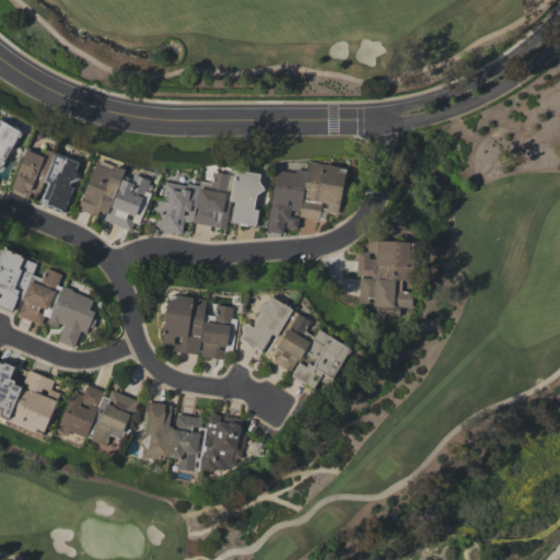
[(22,129),(0,117),(0,165),(1,167),(22,129)]
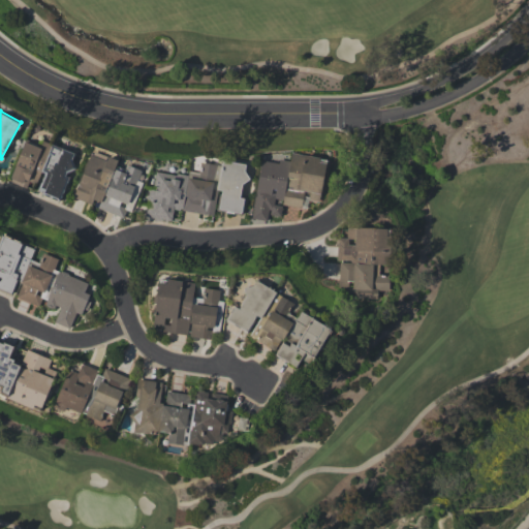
[(61,198),(69,173),(75,152),(39,141),(38,146),(23,142),(10,180),(27,185),(28,181),(38,185),(36,191),(61,198)]
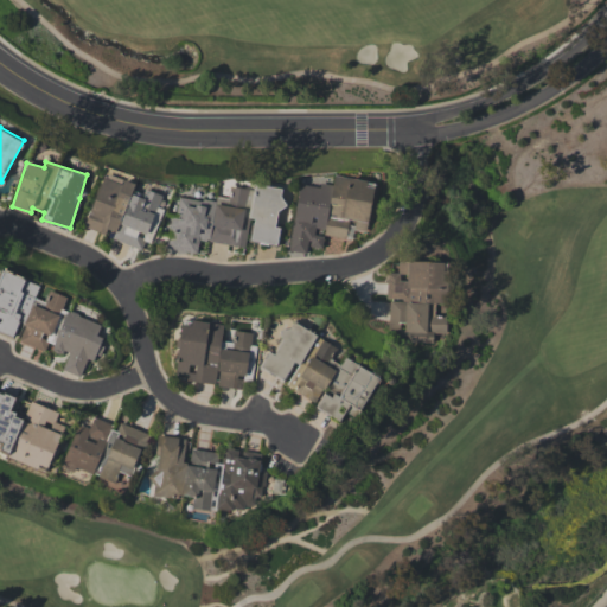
[(299,184),(289,250),(306,254),(307,246),(321,248),(324,235),(350,238),(351,229),(366,231),(374,181),(334,176),(332,185),(321,183),(320,187),(299,184)]
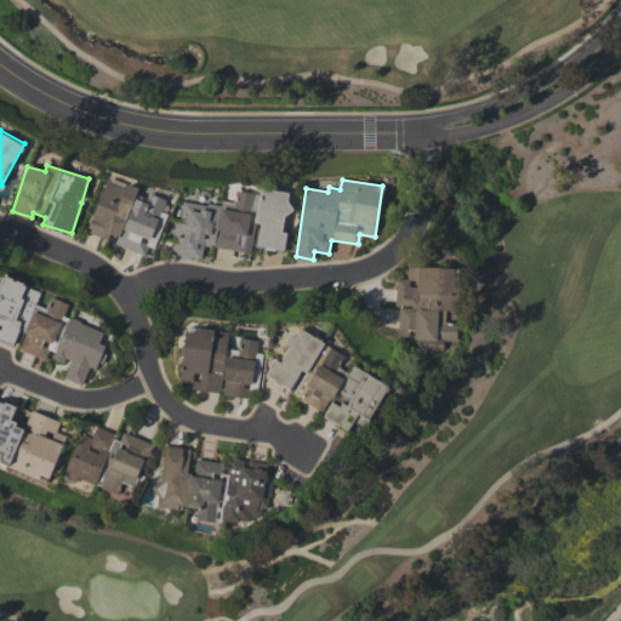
[(144,255),(147,246),(154,249),(166,214),(161,212),(166,199),(149,193),(146,203),(134,199),(138,187),(126,183),(125,187),(104,181),(86,232),(112,240),(110,243),(144,255)]
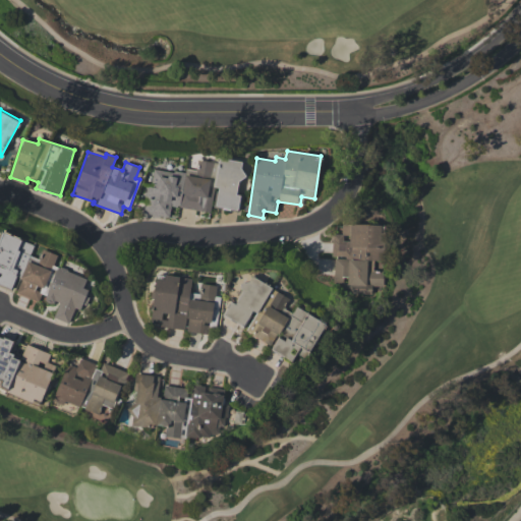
[(210,212),(214,188),(218,188),(215,207),(237,210),(239,195),(236,194),(238,178),(240,178),(243,162),(219,158),(218,163),(197,160),(195,173),(151,167),(143,215),(168,219),(170,206),(210,212)]
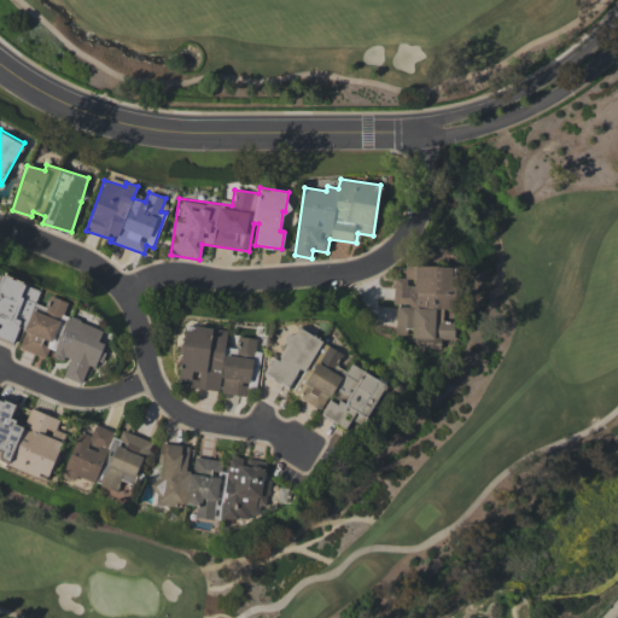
[(455,266),(406,266),(406,278),(394,277),(394,304),(396,304),(396,331),(410,331),(410,348),(441,348),(441,339),(454,339),(454,320),(442,320),(442,309),(455,309),(455,266)]
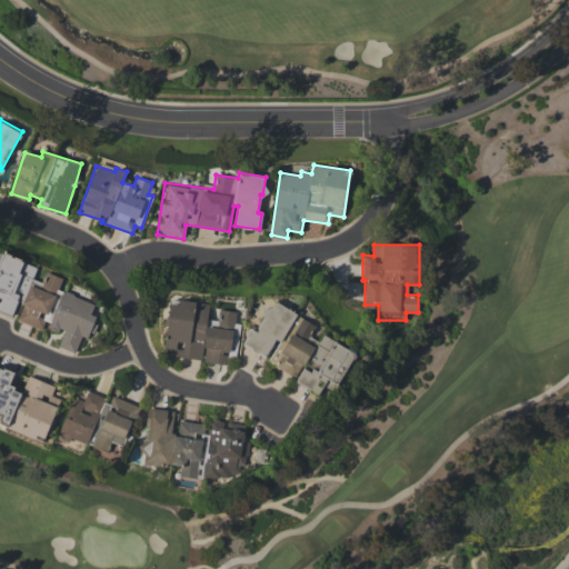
[(95,303),(58,289),(62,278),(46,272),(41,282),(32,279),(37,267),(1,252),(0,255),(0,311),(15,318),(15,319),(43,330),(46,326),(63,332),(58,347),(75,353),(81,336),(88,339),(97,317),(90,313),(95,303)]
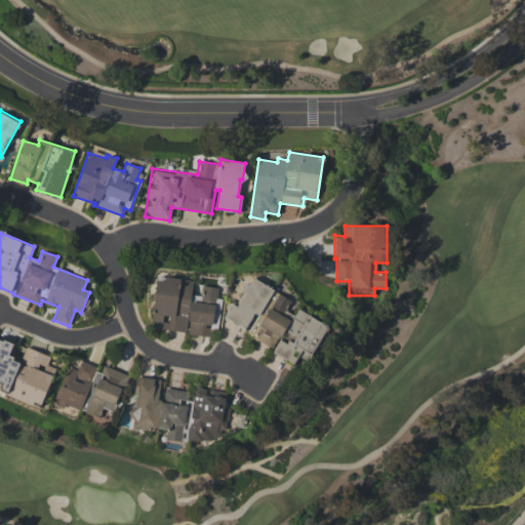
[(216,287),(202,285),(201,295),(191,294),(193,280),(157,276),(151,328),(211,335),(216,287)]
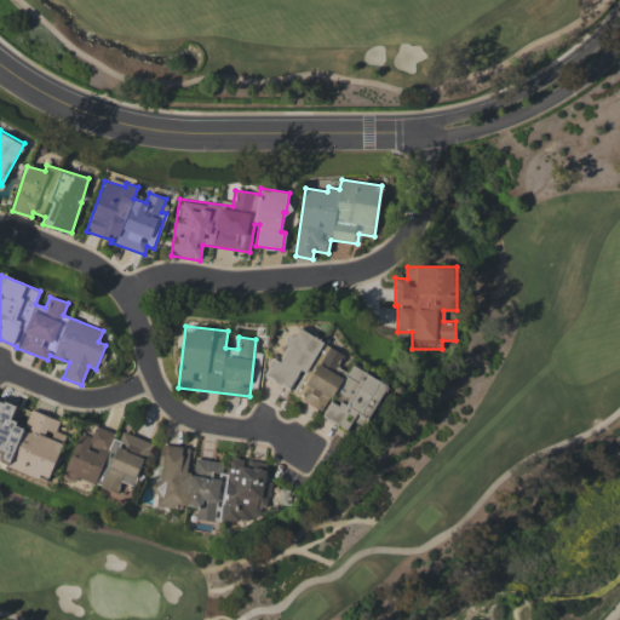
[(322,342),(298,326),(277,360),(275,359),(265,374),(288,389),(300,369),(304,372),(322,342)]
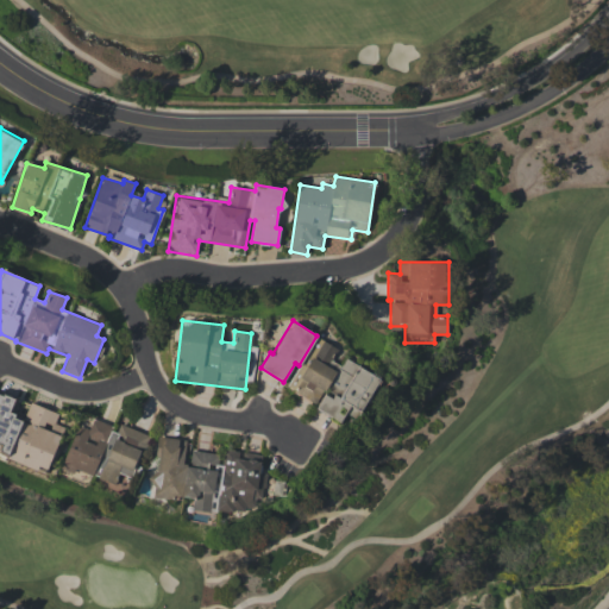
[(288,388),(316,405),(315,408),(340,421),(346,412),(358,418),(380,377),(345,358),(341,366),(331,359),(337,347),(315,337),(288,388)]
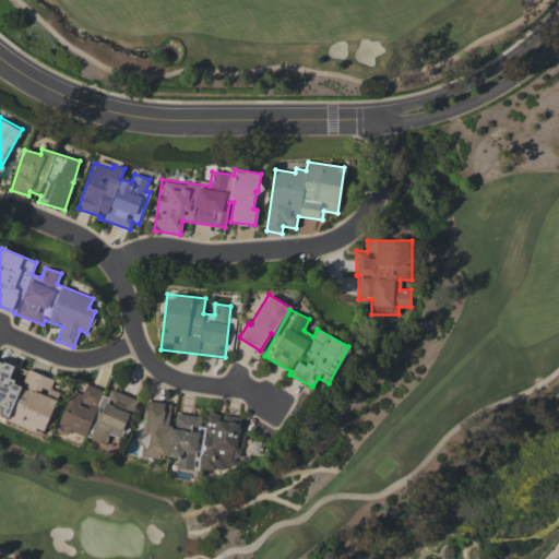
[(0,416),(44,432),(59,392),(50,389),(54,379),(27,369),(22,384),(9,380),(13,366),(0,360),(0,416)]
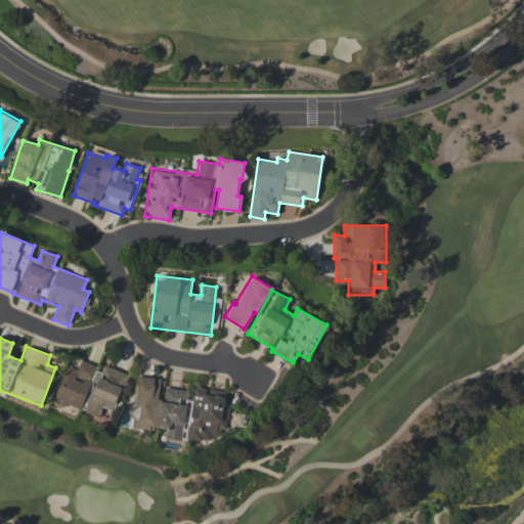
[(53,401),(80,410),(96,365),(80,360),(77,368),(67,365),(53,401)]
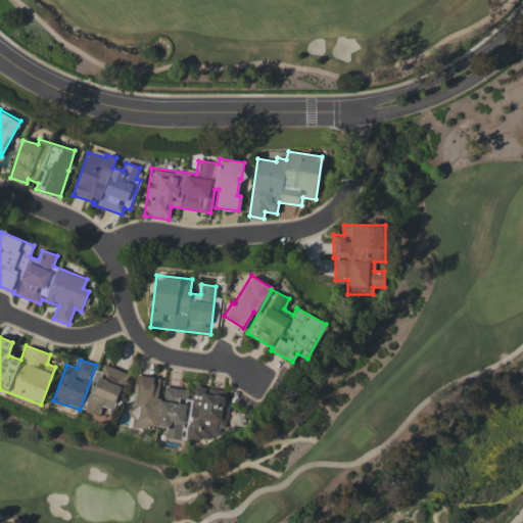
[(131,427),(153,429),(153,426),(165,427),(164,436),(218,440),(219,427),(226,428),(228,403),(224,402),(225,389),(191,386),(191,389),(164,386),(163,397),(157,397),(159,377),(135,375),(133,391),(134,391),(131,427)]
